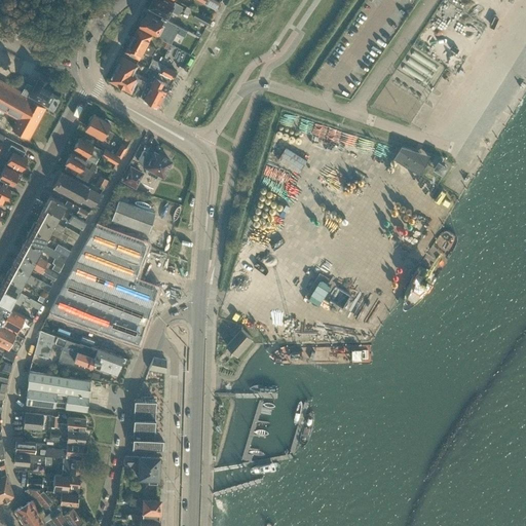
[(174,4),(166,0),(153,0),(153,1),(152,2),(150,5),(150,6),(150,8),(167,17),(172,9),(179,13),(183,6),(175,2),(174,4)]
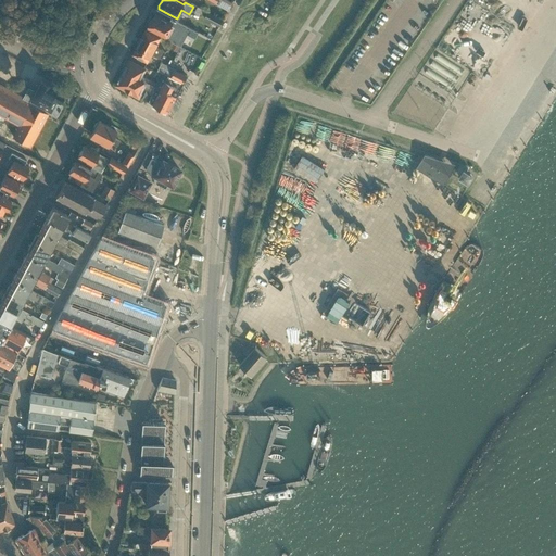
[(207,12),(204,17),(219,26),(223,20),(207,12)]
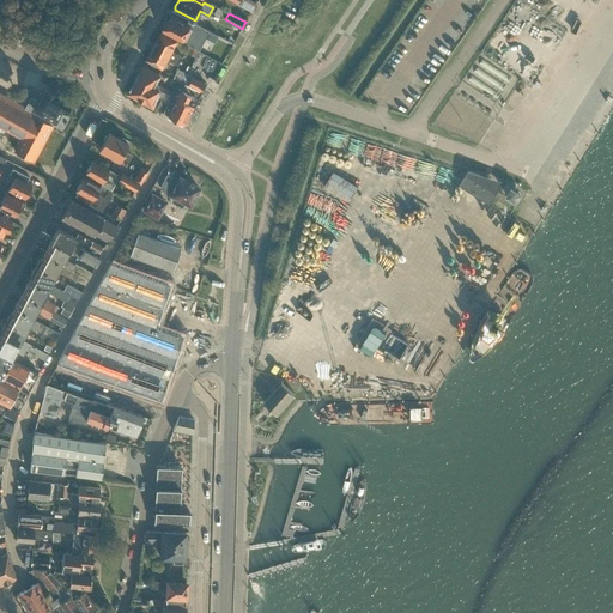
[(189,19),(187,24),(171,16),(168,23),(165,23),(164,28),(164,29),(163,30),(182,41),(196,49),(207,28),(189,19)]
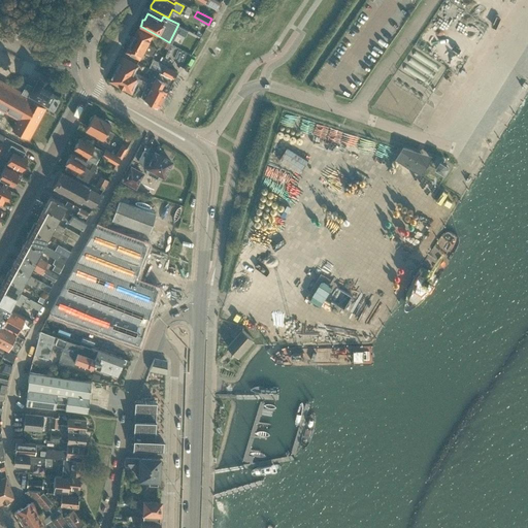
[(138,29),(132,40),(156,53),(157,48),(147,44),(153,36),(138,29)]
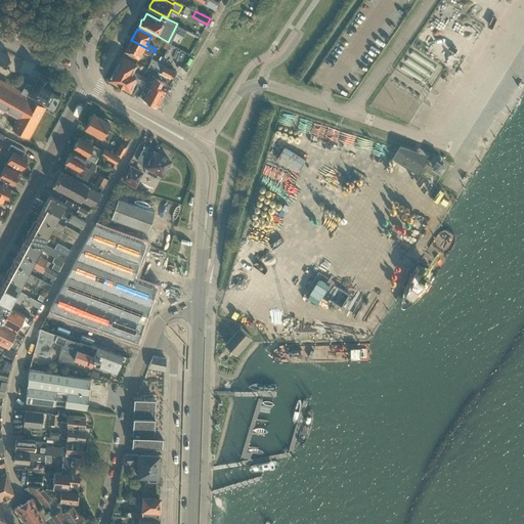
[(71,45),(74,41),(68,37),(64,42),(71,45)]
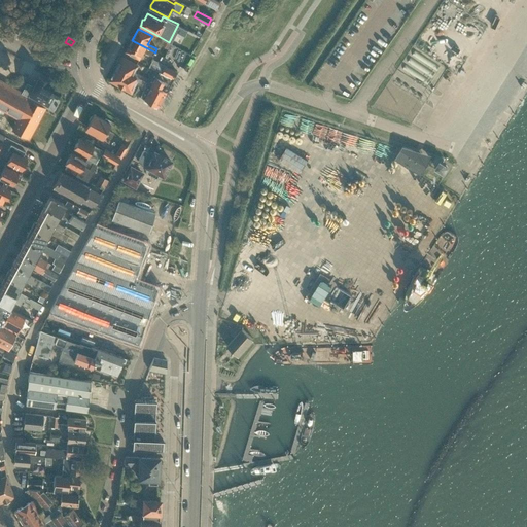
[(132,40),(126,51),(140,59),(144,51),(153,56),(155,53),(132,40)]
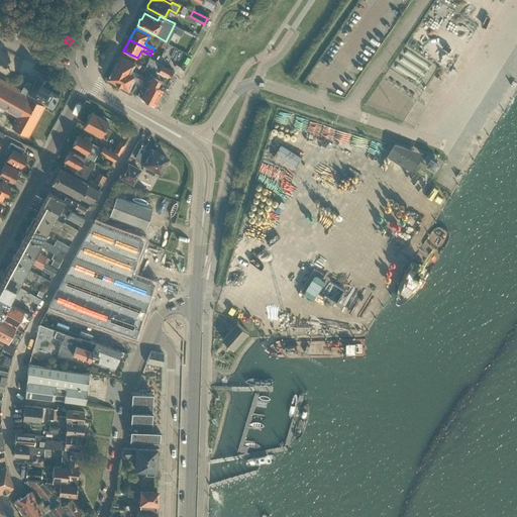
[(138,95),(146,78),(131,70),(135,64),(120,56),(108,78),(129,89),(133,81),(137,83),(132,92),(138,95)]
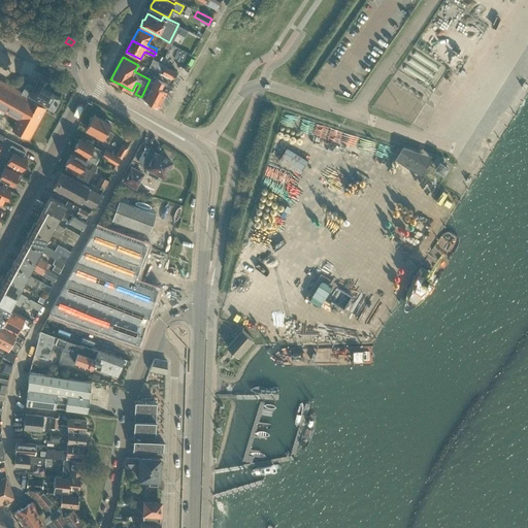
[(150,79),(141,97),(159,107),(177,72),(167,66),(166,67),(161,64),(160,61),(154,61),(149,69),(154,72),(150,79)]
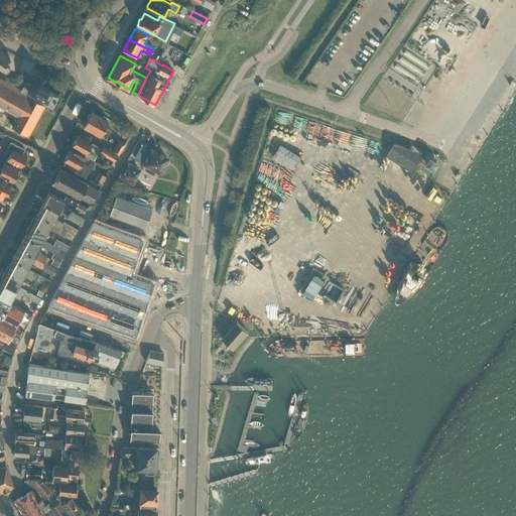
[(25,87),(22,92),(30,96),(29,98),(34,101),(37,97),(45,102),(46,102),(51,92),(54,94),(58,87),(45,80),(45,79),(43,78),(39,75),(33,85),(28,82),(25,87)]
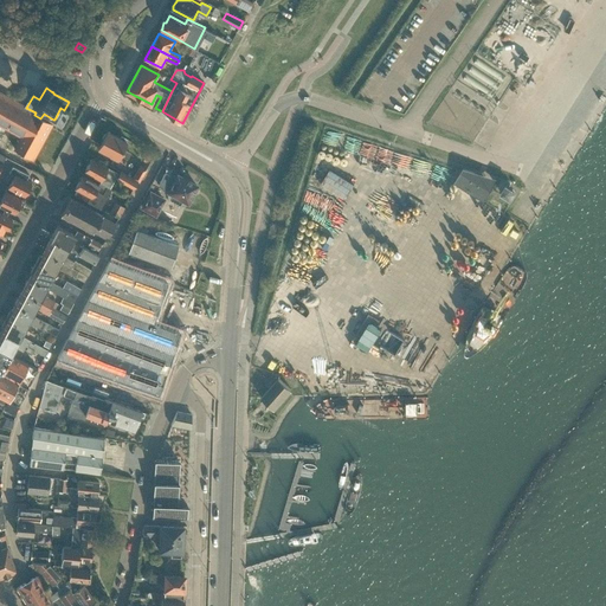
[(53,120),(44,114),(40,118),(34,115),(36,113),(26,108),(0,92),(0,123),(23,136),(14,149),(33,159),(51,124),(53,120)]
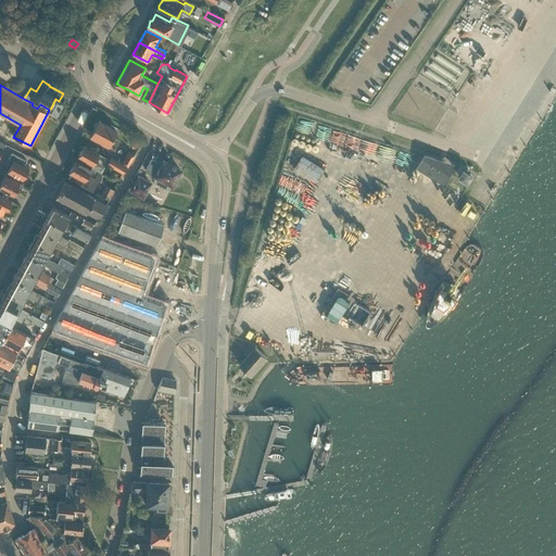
[(110,127),(98,121),(90,136),(106,146),(109,141),(117,146),(119,140),(112,136),(116,128),(111,125),(110,127)]
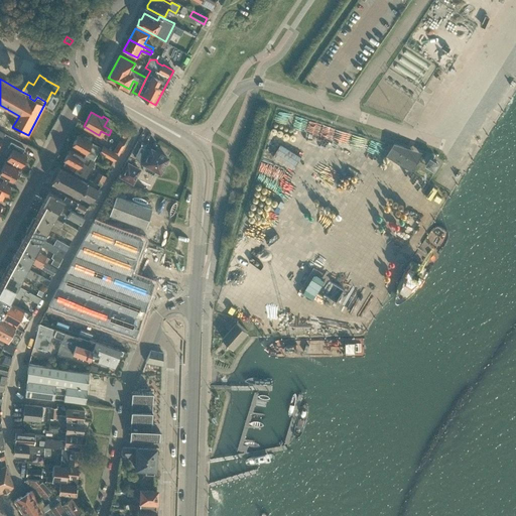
[(86,153),(85,156),(95,161),(96,161),(100,154),(98,152),(100,147),(78,135),(72,146),(86,153)]
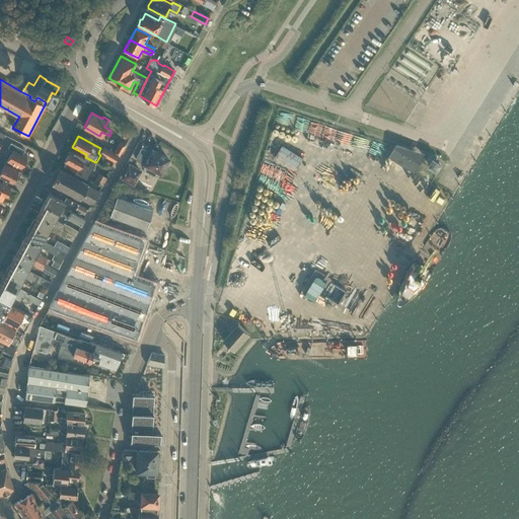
[(125,145),(121,142),(114,152),(119,155),(125,145)]
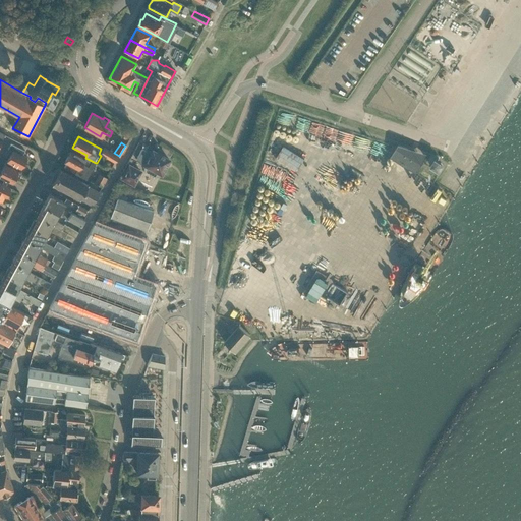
[(21,169),(27,157),(22,155),(24,151),(11,143),(8,149),(12,151),(6,162),(21,169)]
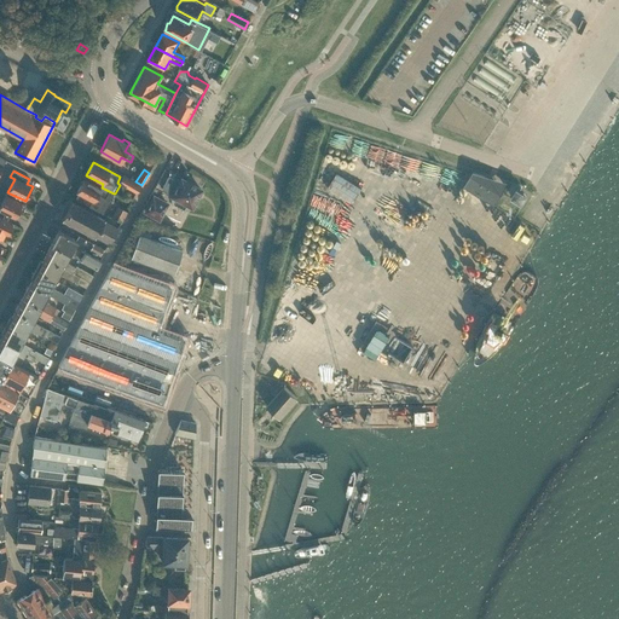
[(493,204),(507,184),(473,173),(464,186),(493,204)]
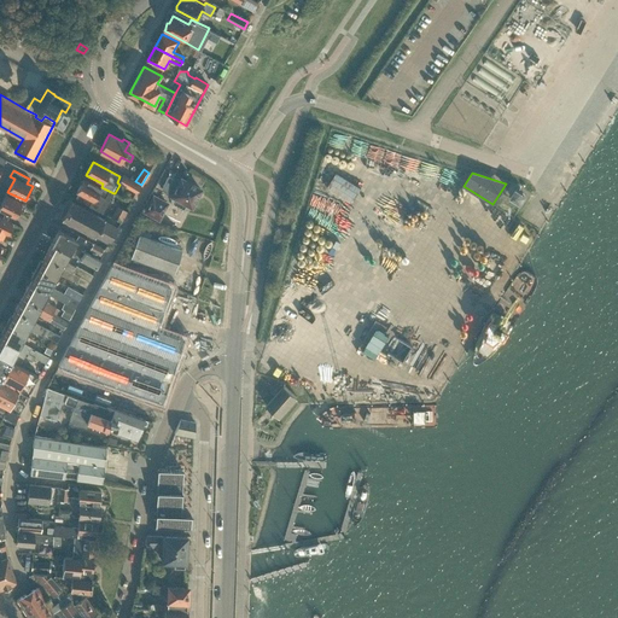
[(188,205),(191,207),(199,190),(181,180),(180,181),(169,174),(161,188),(173,194),(172,196),(173,197),(172,200),(172,203),(184,210),(187,209),(188,205)]
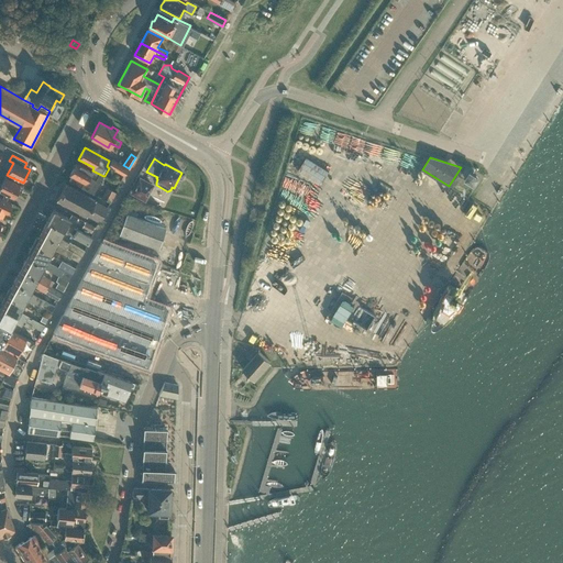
[(112,159),(109,166),(123,175),(128,168),(112,159)]
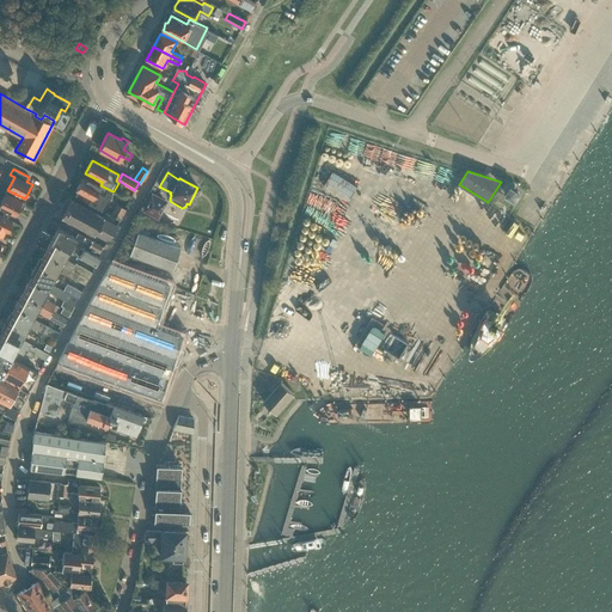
[(101,210),(112,191),(101,185),(99,187),(83,178),(75,191),(78,191),(75,197),(101,210)]
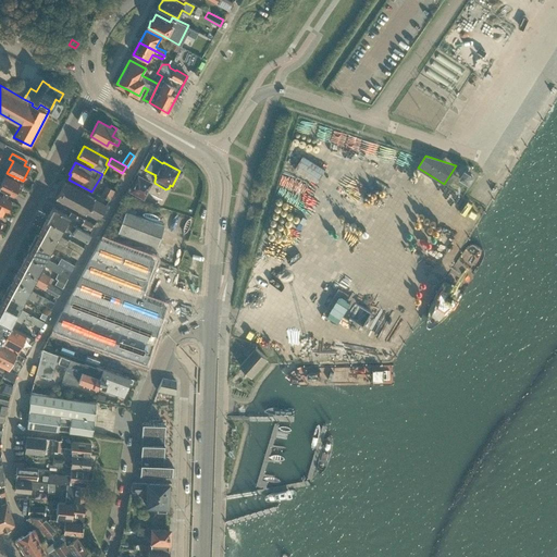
[(469,183),(473,176),(465,171),(460,177),(469,183)]
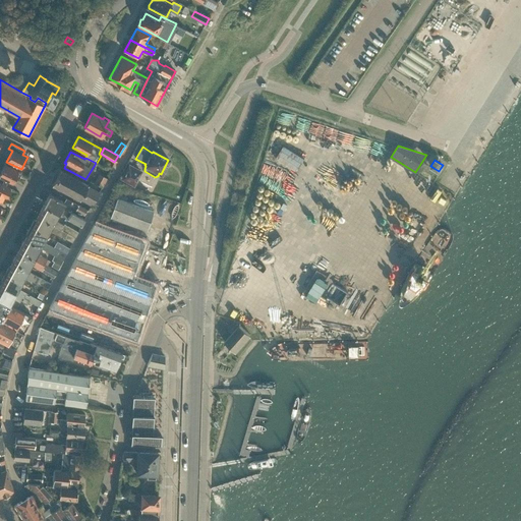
[(18,172),(4,165),(0,173),(0,172),(0,178),(3,180),(4,179),(12,183),(15,178),(16,178),(18,175),(17,173),(18,172)]
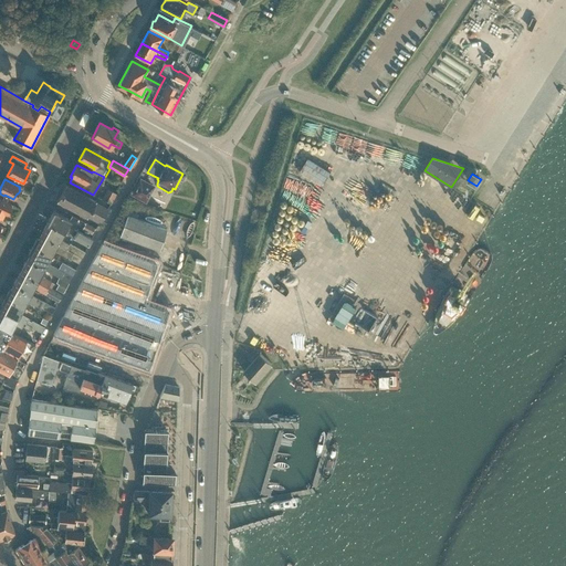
[(153,187),(140,180),(133,194),(145,200),(153,187)]
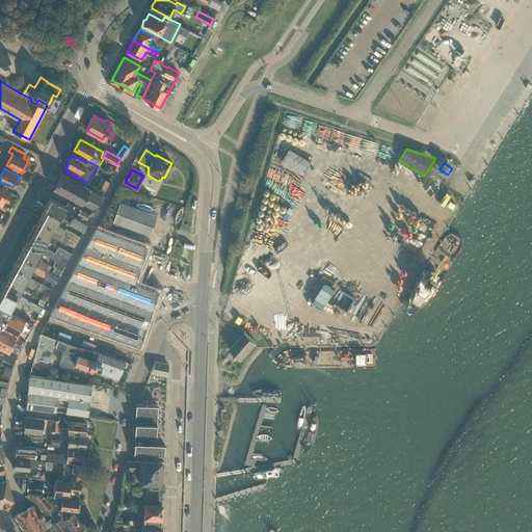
[(61,174),(53,189),(81,204),(82,203),(95,209),(101,196),(88,189),(89,188),(61,174)]
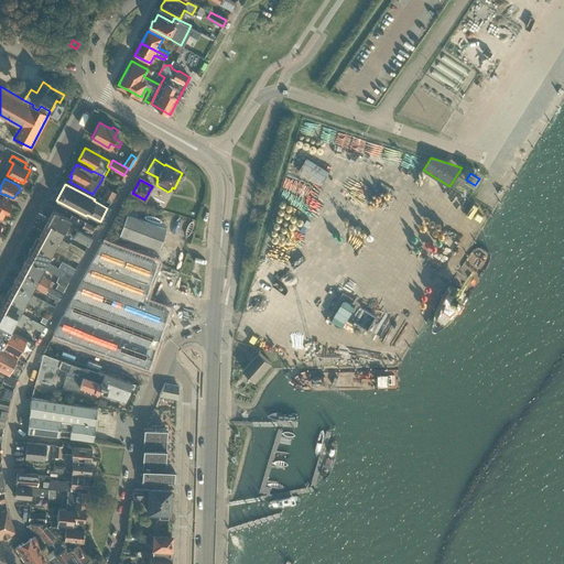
[(107,188),(101,198),(110,203),(116,194),(107,188)]
